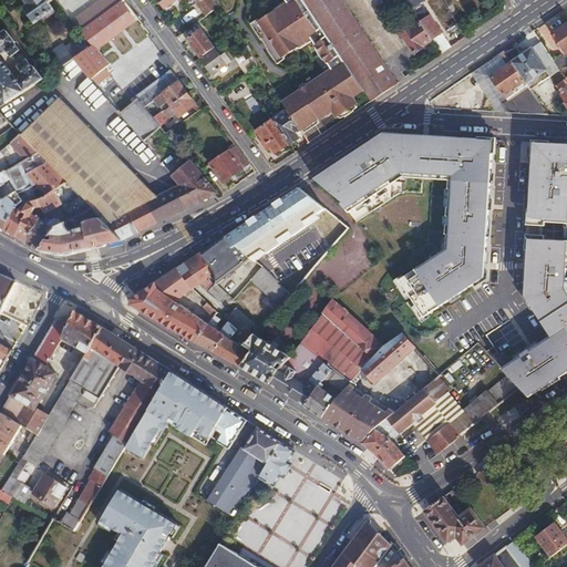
[(50,0),(26,0),(30,6),(26,8),(37,22),(54,10),(49,1),(50,0)]
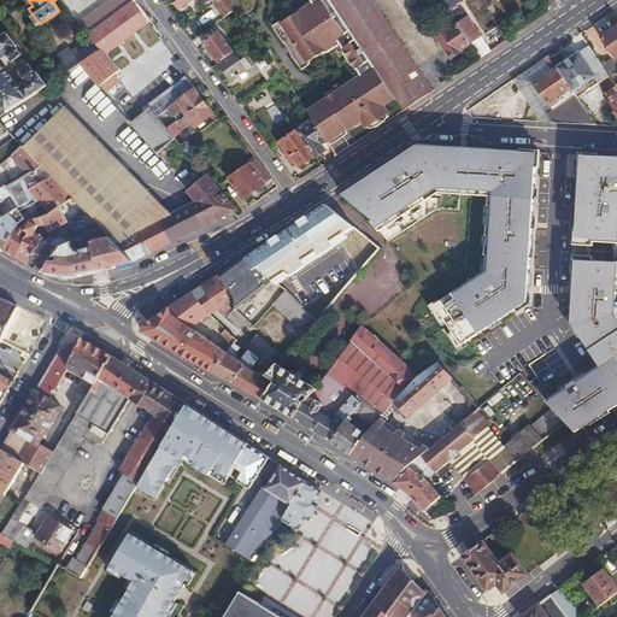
[(133,3),(135,0),(109,0),(80,22),(88,34),(89,34),(133,3)]
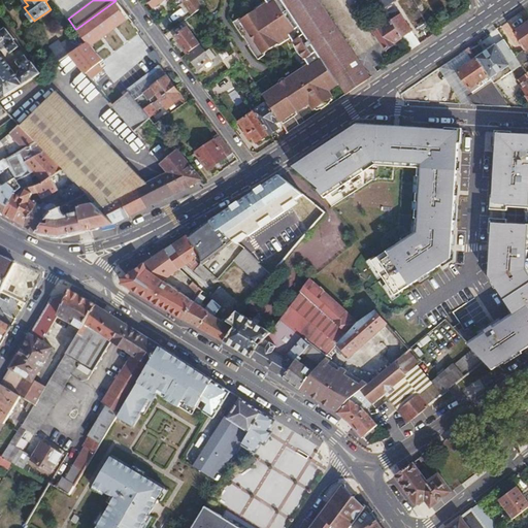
[(147,0),(155,8),(166,0),(147,0)]
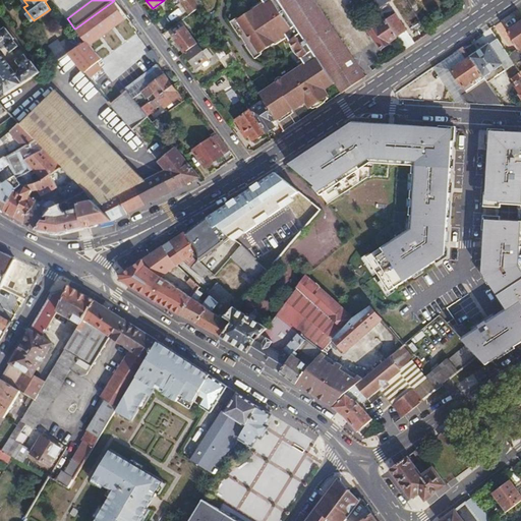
[(179,0),(189,15),(201,6),(196,0),(179,0)]
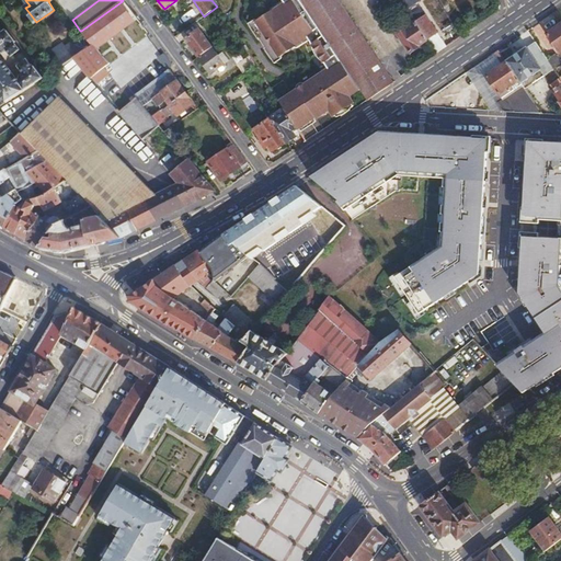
[(284,0),(285,1),(287,3),(283,7),(282,6),(275,10),(274,10),(273,11),(259,21),(256,22),(258,23),(251,27),(259,39),(260,38),(266,48),(265,49),(272,58),(278,54),(279,55),(282,54),(295,45),(297,44),(297,43),(304,38),(304,37),(307,34),(309,37),(329,67),(331,70),(325,73),(324,72),(307,84),(298,90),(279,102),(285,109),(297,129),(298,130),(311,122),(316,118),(317,119),(330,111),(333,116),(354,103),(350,96),(361,89),(300,0),(284,0)]
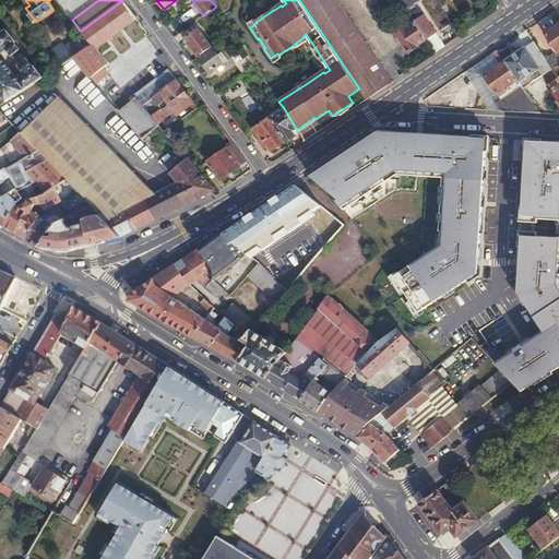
[(367,100),(391,83),(335,0),(299,0),(359,88),(367,100)]
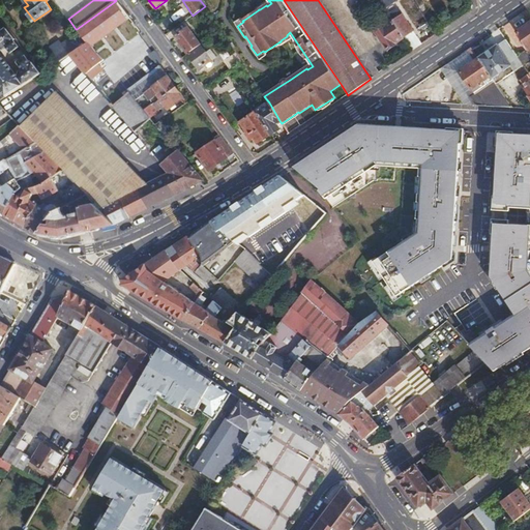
[(373,0),(362,0),(352,7),(356,15),(375,3),(373,0)]
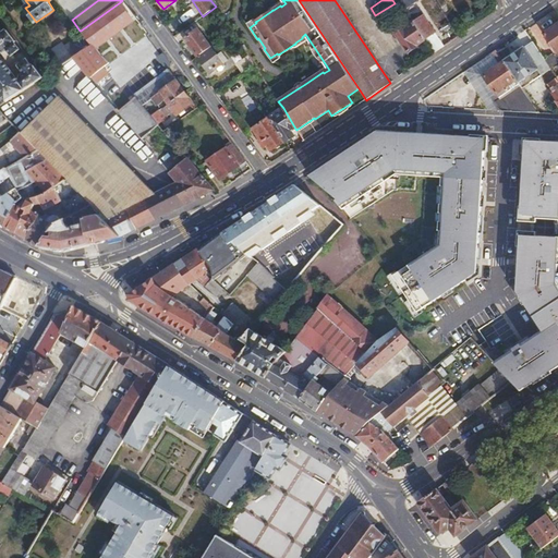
[(286,3),(283,1),(271,8),(271,9),(271,11),(273,10),(274,10),(280,5),(281,7),(286,3)]
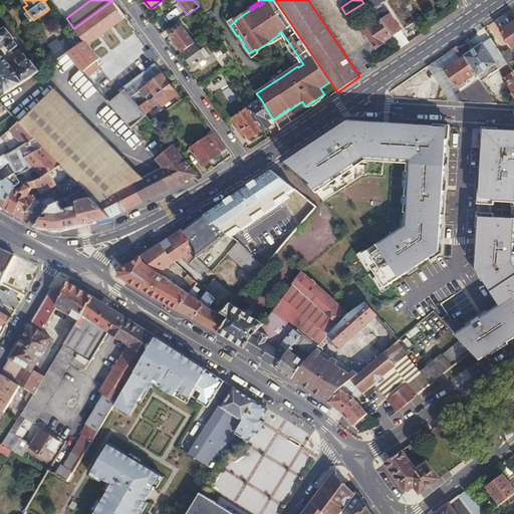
[(68,53),(83,72),(100,58),(89,44),(123,18),(110,2),(74,28),(79,35),(84,42),(68,53)]
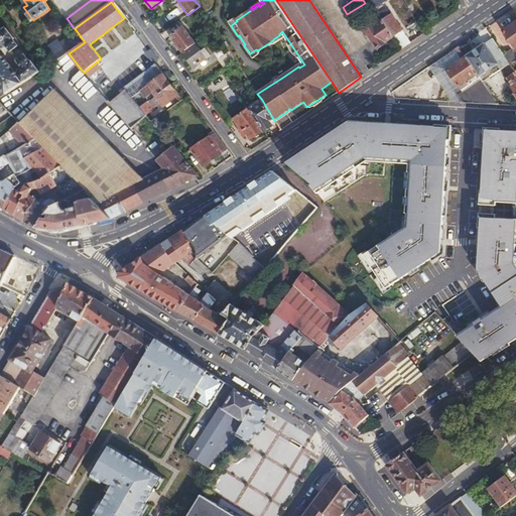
[(383,19),(392,13),(388,6),(378,13),(382,18),(383,19)]
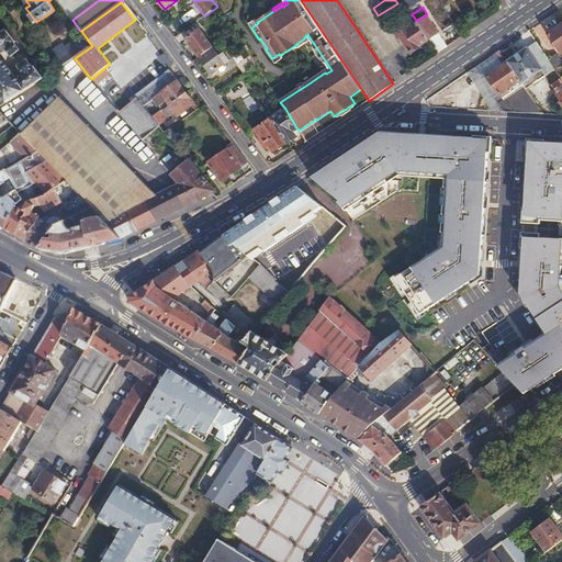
[(438,54),(448,47),(427,14),(417,21),(429,41),(438,54)]
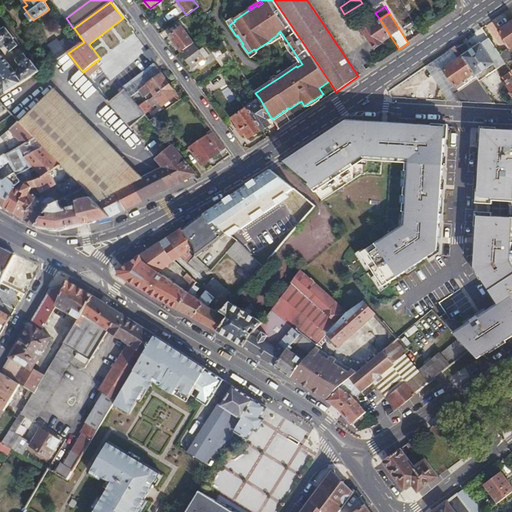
[(384,42),(391,37),(380,19),(372,25),(363,31),(375,49),(385,43),(384,42)]
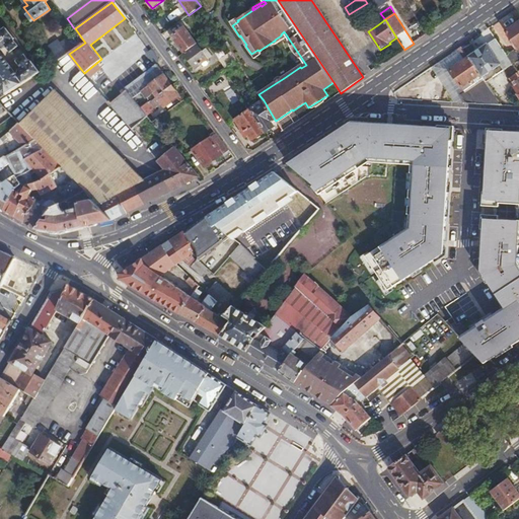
[(518,21),(507,31),(518,49),(518,48),(518,21)]
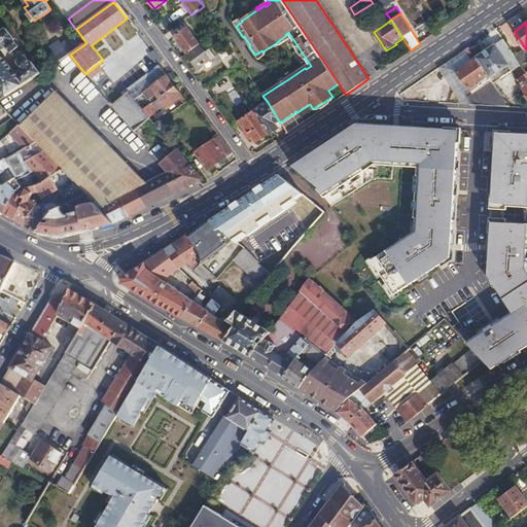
[(0,90),(5,97),(42,73),(33,61),(31,62),(27,57),(20,63),(24,68),(21,71),(19,76),(0,50),(0,49),(5,49),(8,46),(12,53),(20,47),(15,42),(18,40),(8,28),(1,34),(0,33),(0,90)]
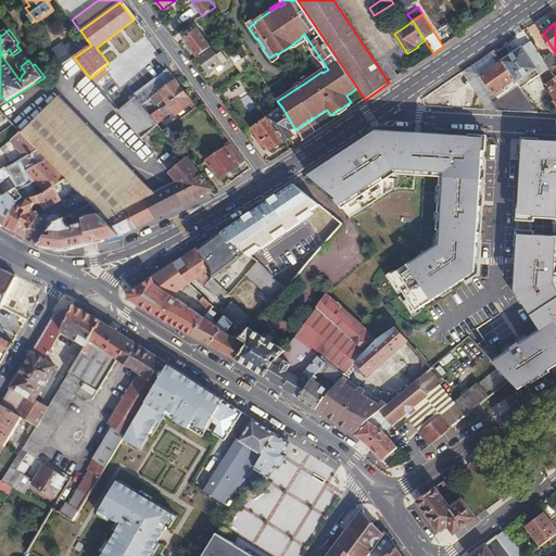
[(185,39),(198,57),(211,47),(210,45),(198,29),(185,39)]
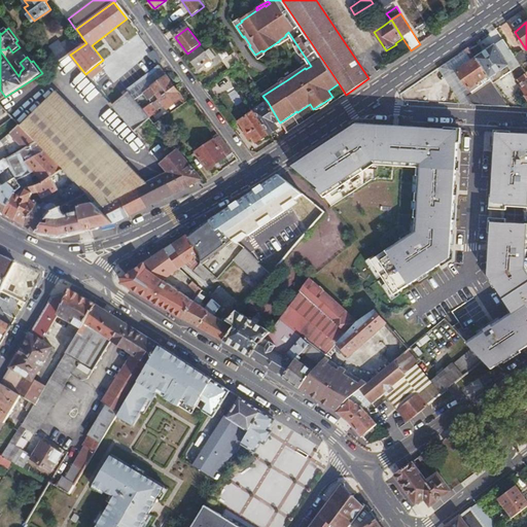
[(201,41),(202,42),(217,32),(215,30),(201,41)]
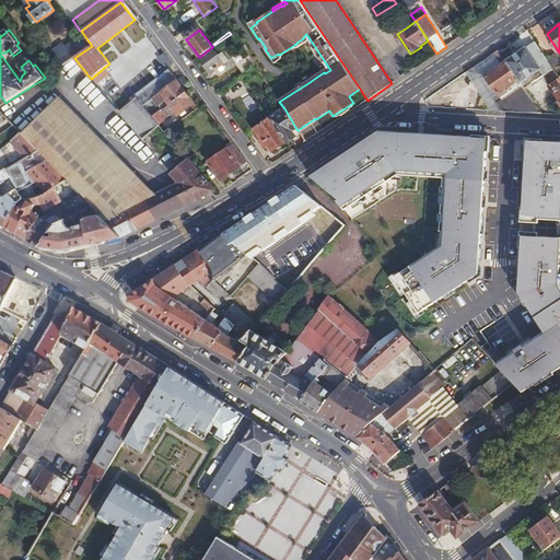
[(298,46),(308,37),(306,34),(303,37),(303,38),(296,43),(296,44),(294,45),(295,46),(298,46)]
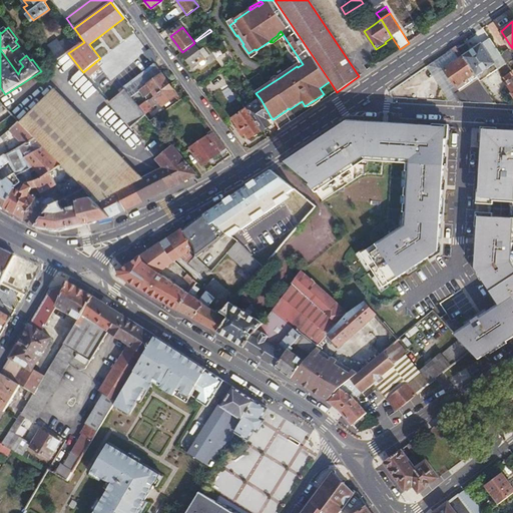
[(67,53),(68,53),(84,42),(79,35),(68,41),(66,39),(61,42),(67,53)]
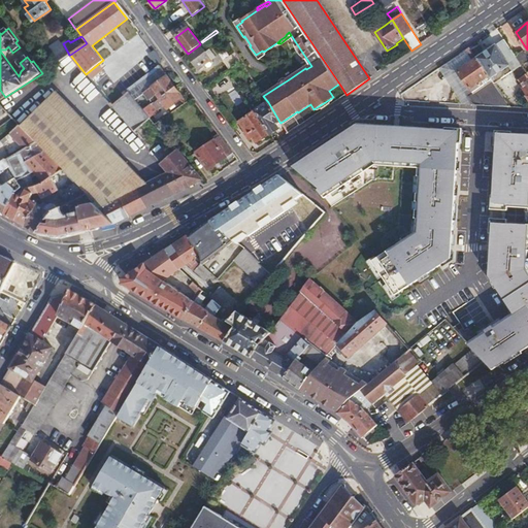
[(491,79),(494,84),(522,65),(516,56),(504,39),(497,44),(512,66),(491,79)]
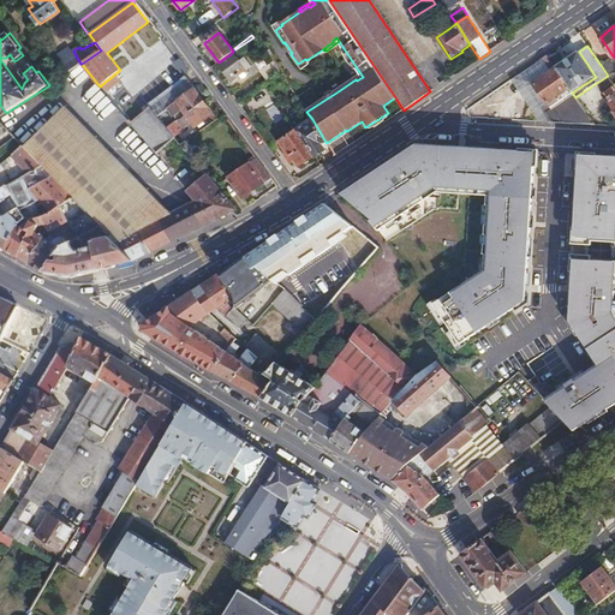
[(70,72),(81,64),(73,51),(70,47),(59,55),(70,72)]
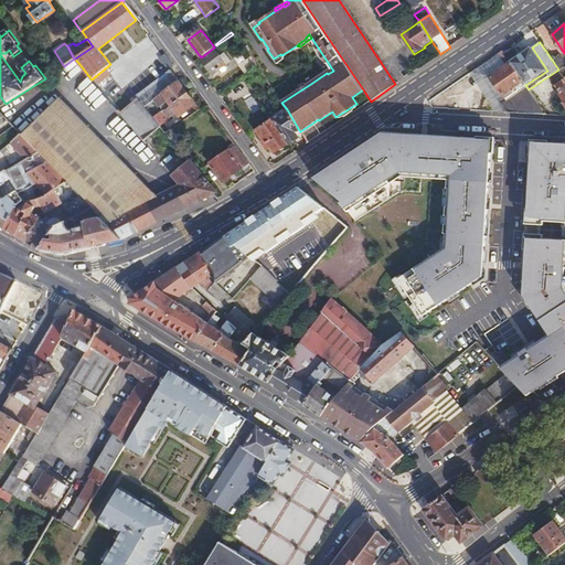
[(201,57),(213,75),(227,65),(215,48),(214,48),(201,57)]
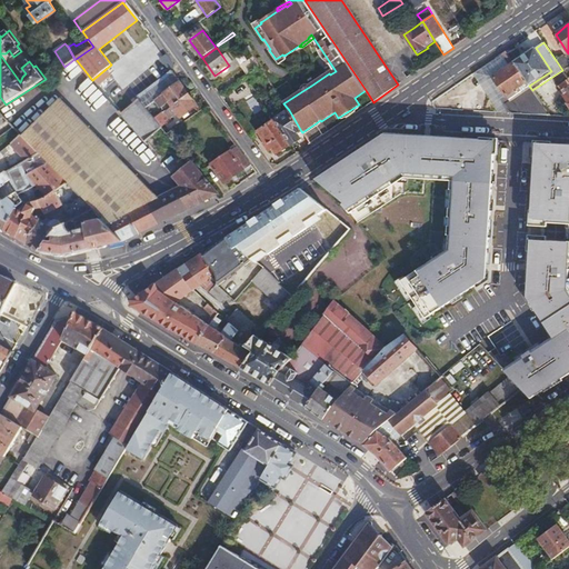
[(536,48),(513,62),(529,86),(551,71),(536,48)]
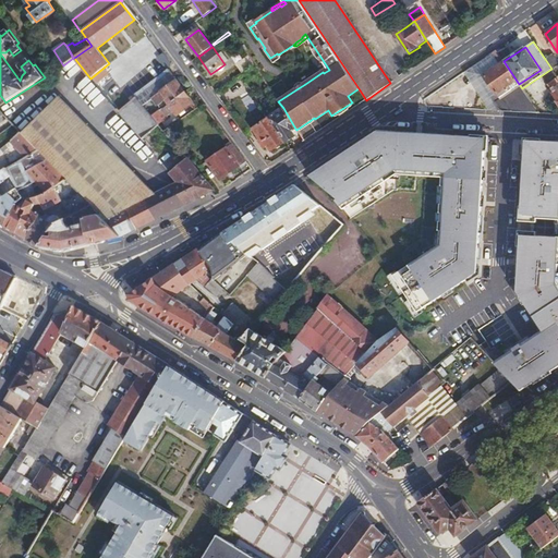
[(490,97),(497,111),(519,112),(540,113),(535,107),(522,88),(519,84),(504,61),(504,60),(497,50),(490,55),(496,62),(496,63),(497,63),(498,64),(482,74),(496,93),(490,97)]
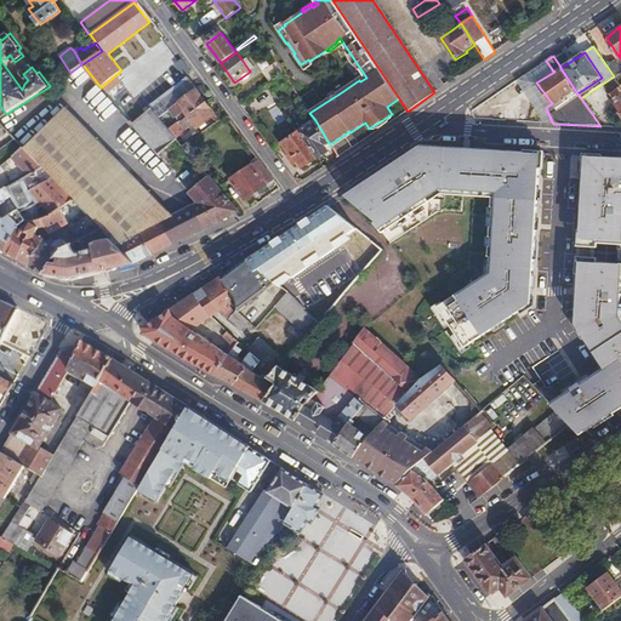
[(607,66),(614,77),(620,70),(620,68),(615,60),(607,66)]
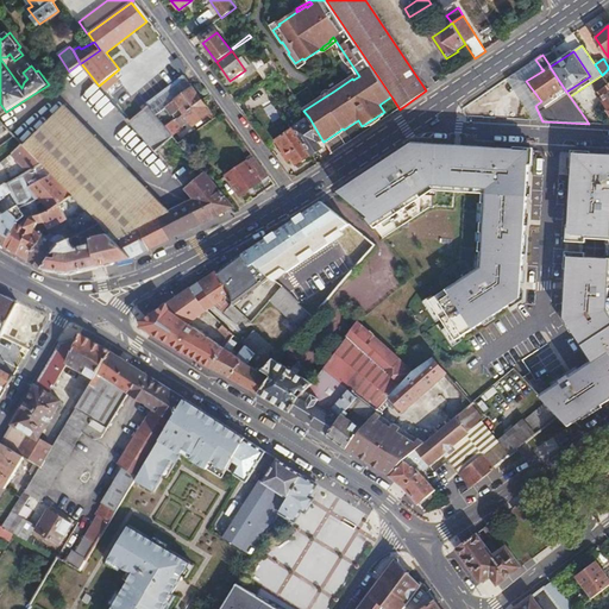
[(272,79),(280,74),(271,62),(258,70),(267,82),(272,79)]
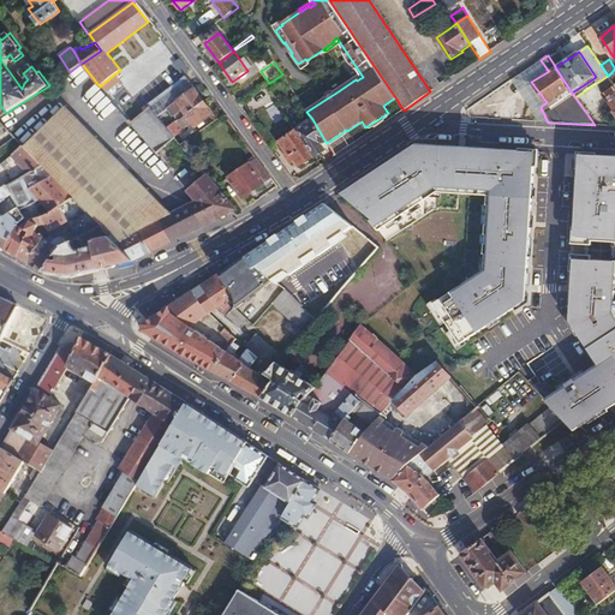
[(168,127),(206,102),(195,88),(186,76),(149,105),(150,107),(168,127)]
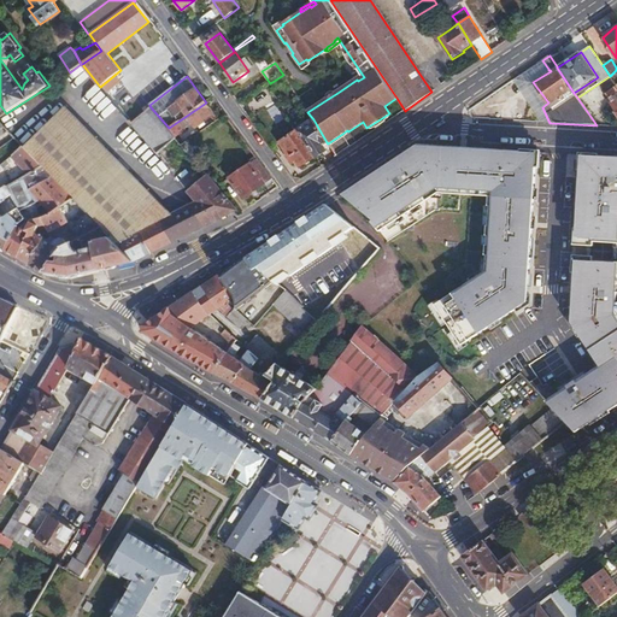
[(616,84),(610,76),(577,98),(592,118),(612,105),(616,111),(616,84)]
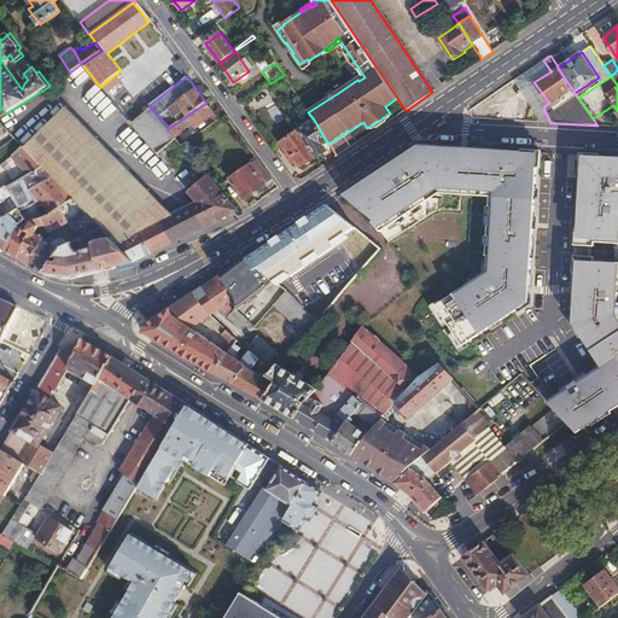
[(169,128),(176,138),(187,130),(185,128),(192,123),(196,129),(216,115),(207,103),(169,128)]
